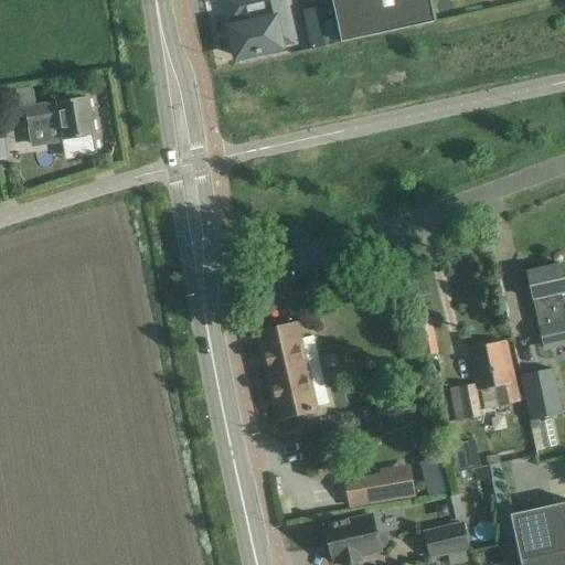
[(279,0),(232,0),(228,1),(232,20),(240,18),(241,25),(242,28),(232,30),(237,57),(257,53),(257,54),(262,54),(260,52),(280,48),(279,44),(275,22),(285,20),(279,0)]
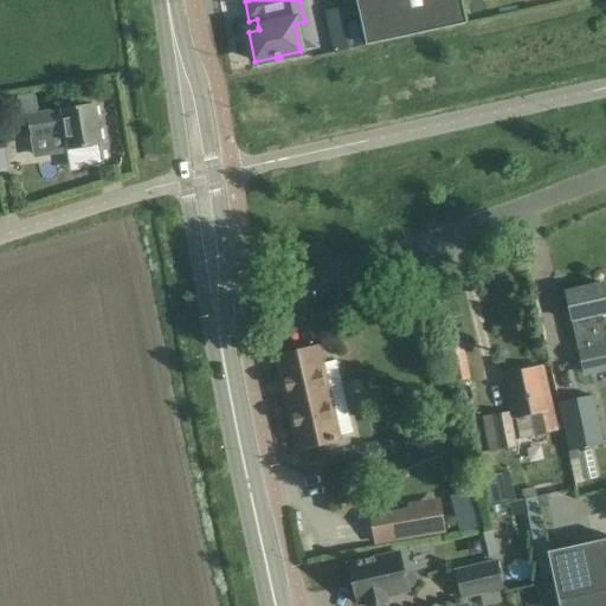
[(462,0),(368,0),(373,18),(361,20),(367,46),(367,47),(468,25),(462,0)]
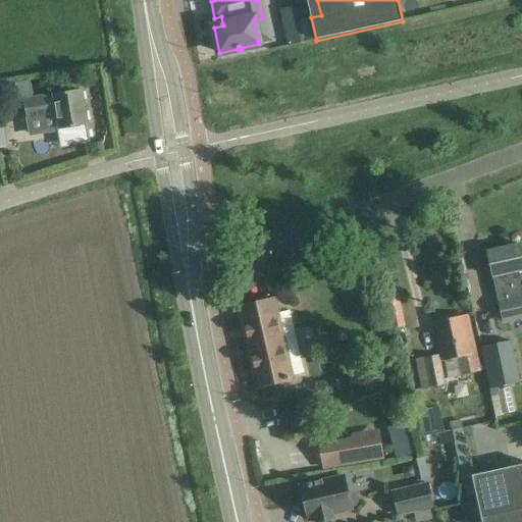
[(301,43),(297,20),(294,8),(280,10),(289,46),(301,43)]
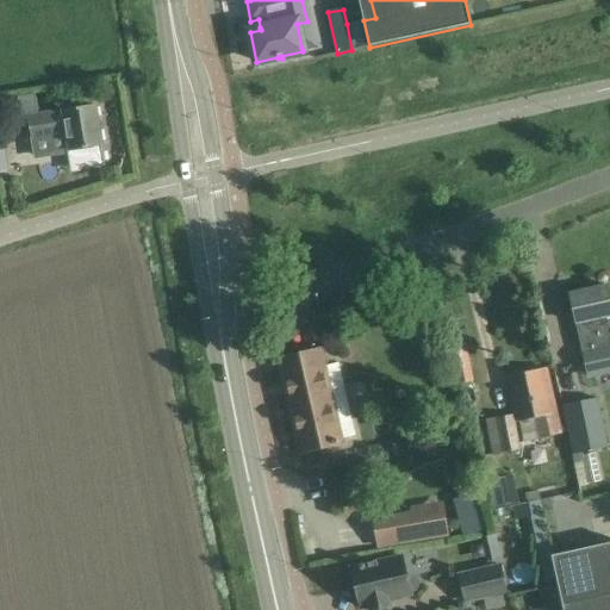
[(363,20),(347,24),(352,50),(369,47),(363,20)]
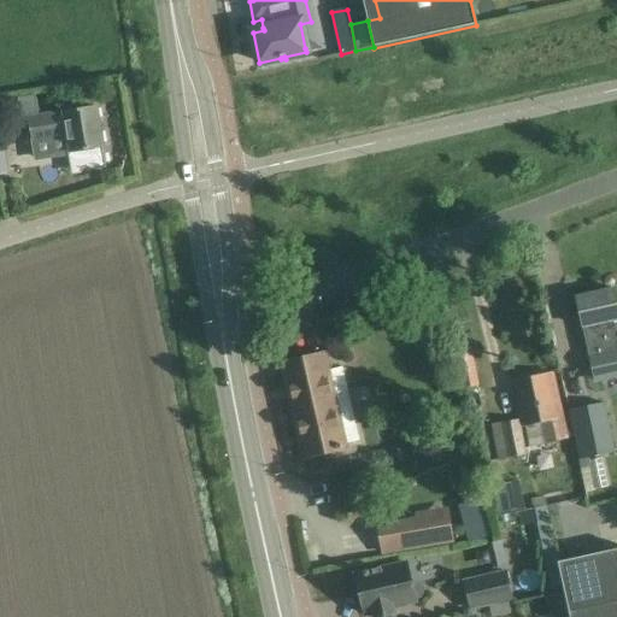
[(95,107),(28,118),(31,142),(68,135),(75,174),(106,168),(95,107)]
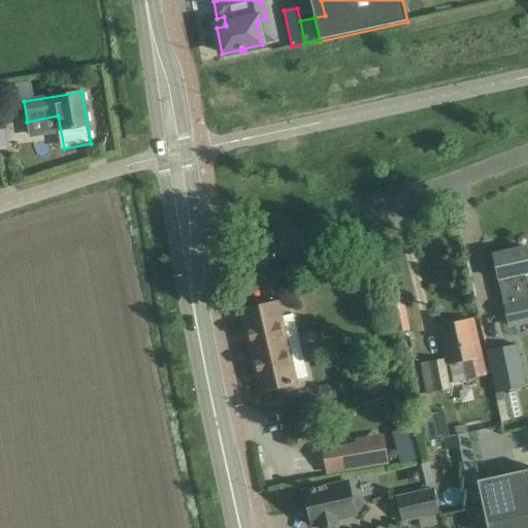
[(527,257),(526,248),(493,255),(499,281),(508,327),(519,325),(527,322),(527,257)]
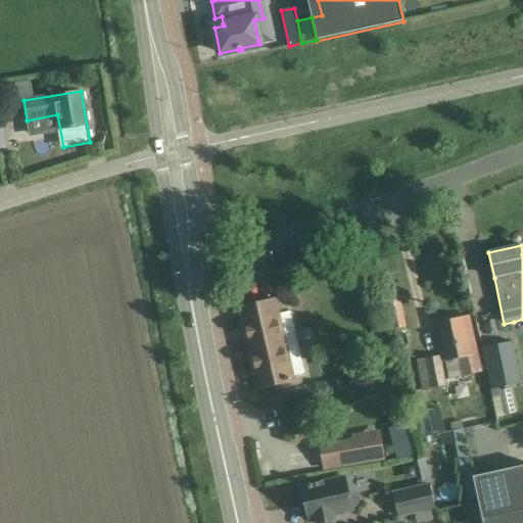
[(399,295),(386,298),(393,330),(406,327),(399,295)]
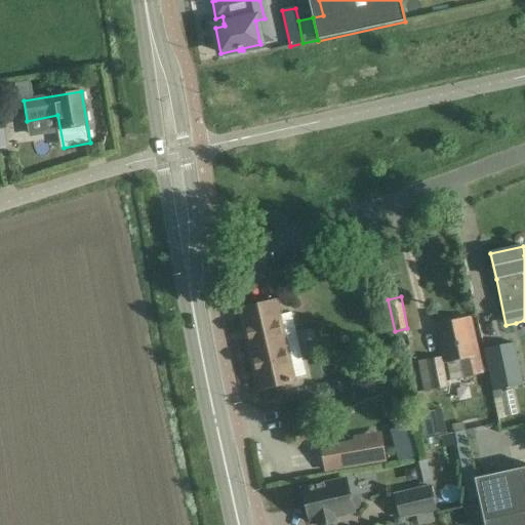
[(294,380),(276,303),(240,311),(258,389),(294,380)]
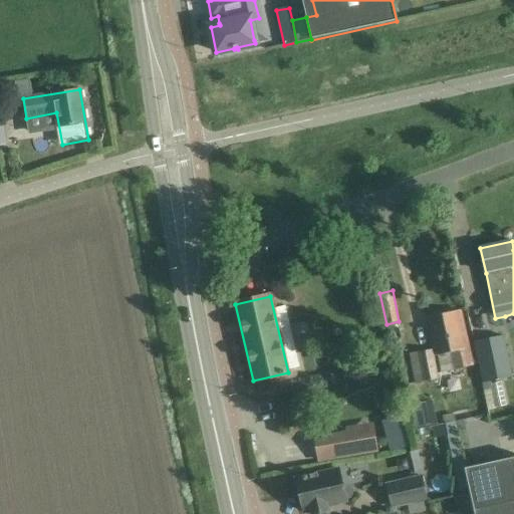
[(473,365),(460,311),(430,318),(442,373),(473,365)]
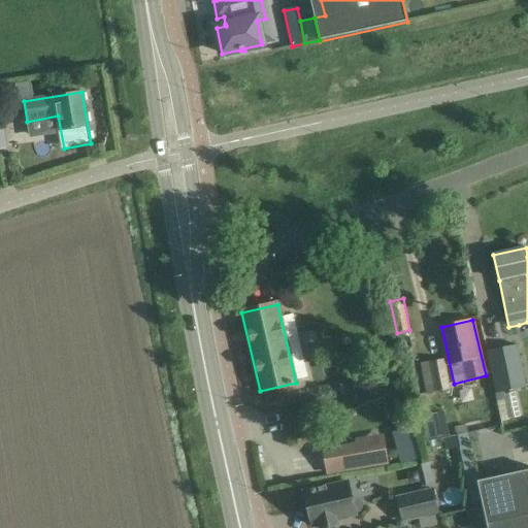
[(527,387),(518,344),(487,351),(497,401),(505,400),(504,392),(527,387)]
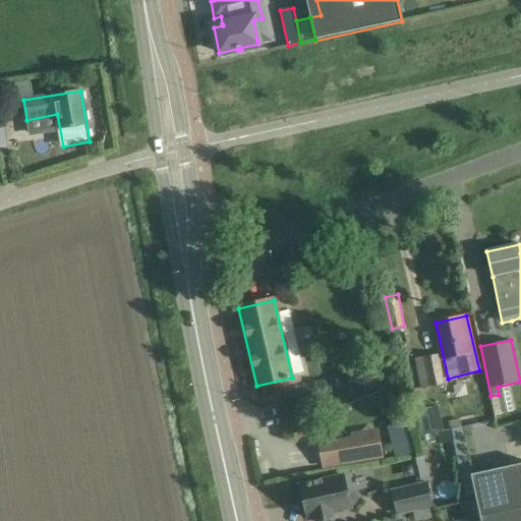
[(440,354),(424,357),(429,387),(445,385),(440,354)]
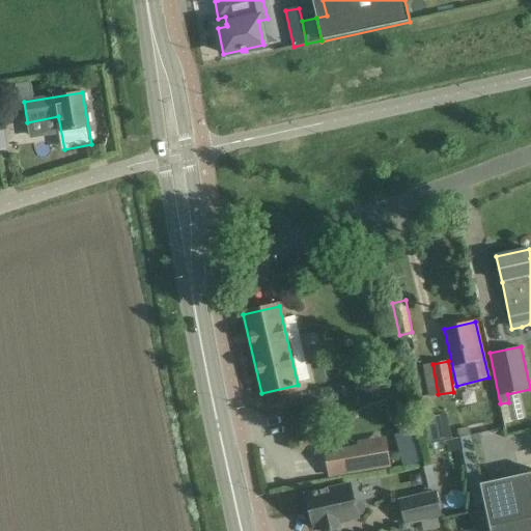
[(368,406),(397,399),(394,382),(365,388),(368,406)]
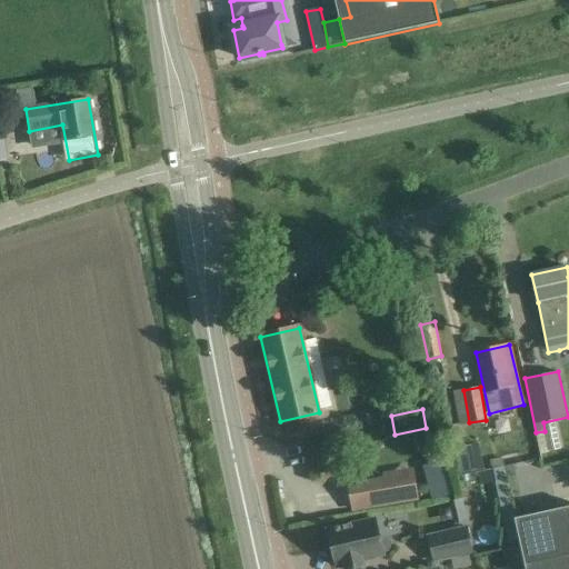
[(491,461),(479,463),(480,471),(493,469),(491,461)]
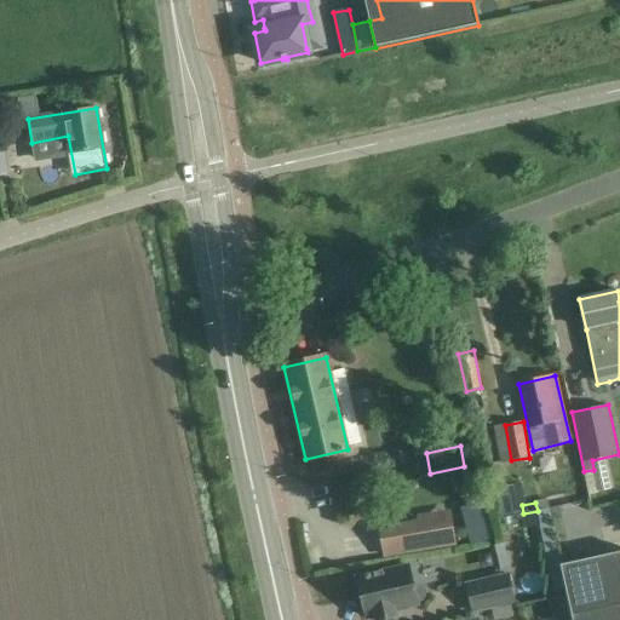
[(560,506),(547,509),(550,521),(562,518),(560,506)]
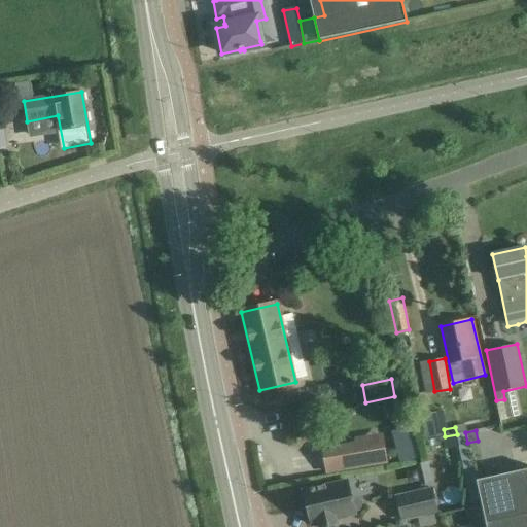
[(367,435),(354,437),(355,443),(321,449),(325,476),(374,467),(367,435)]
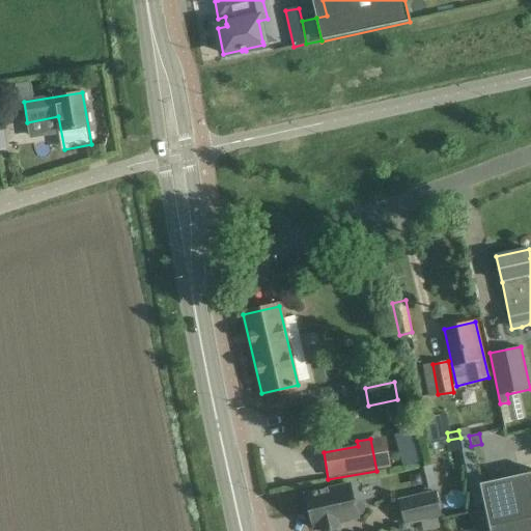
[(467,469),(476,467),(472,446),(462,448),(467,469)]
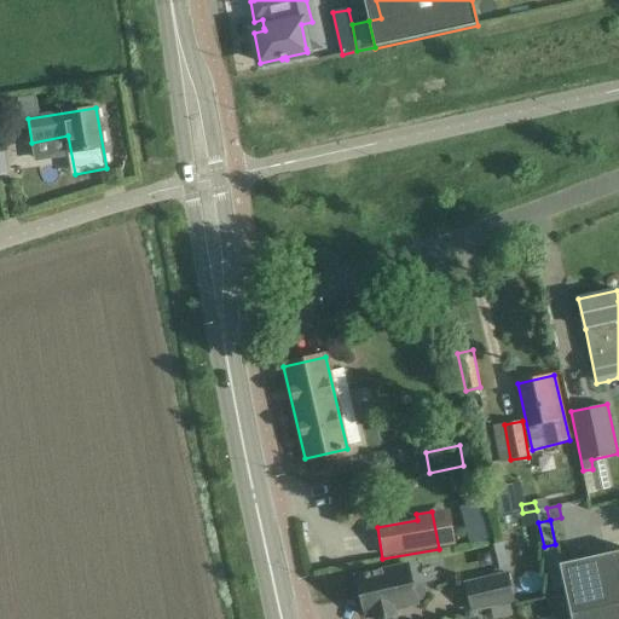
[(508,567),(502,543),(489,545),(495,570),(508,567)]
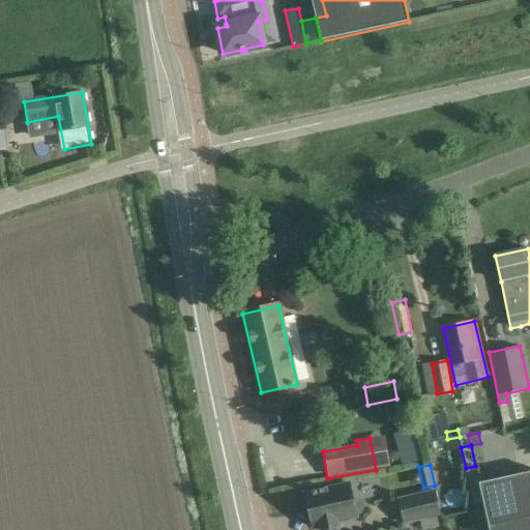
[(489,526),(529,517),(529,471),(479,483),(488,524),(489,526)]
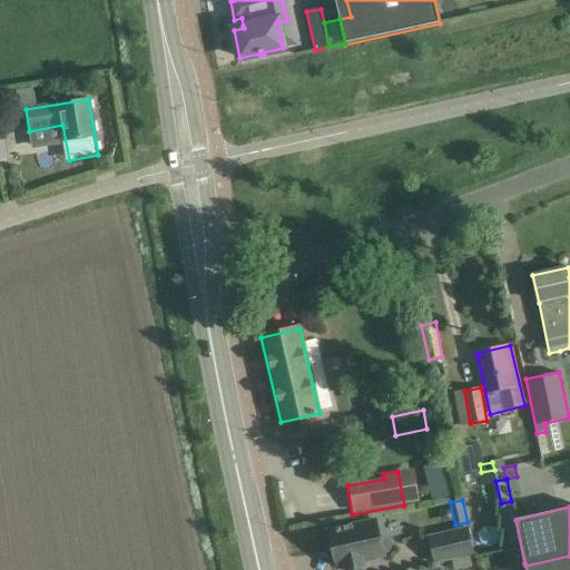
[(380,538),(376,520),(341,529),(341,528),(336,529),(336,530),(328,531),(330,536),(325,539),(327,550),(333,552),(336,567),(345,566),(345,569),(351,569),(364,567),(362,561),(384,557),(383,553),(387,553),(389,552),(390,551),(391,549),(391,548),(391,546),(391,544),(391,543),(391,542),(390,541),(389,540),(389,539),(386,538),(384,537),(380,538)]
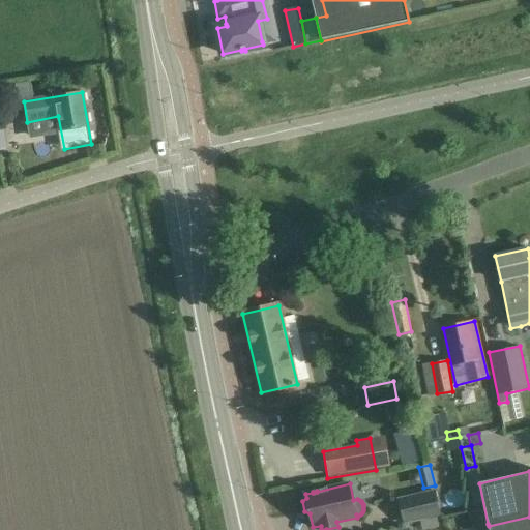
[(440,516),(435,491),(399,500),(404,524),(430,518),(431,520),(441,518),(440,516)]
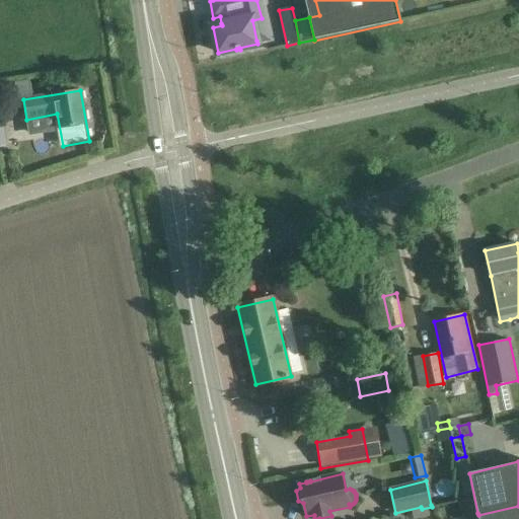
[(518,518),(518,506),(478,515),(478,518),(518,518)]
